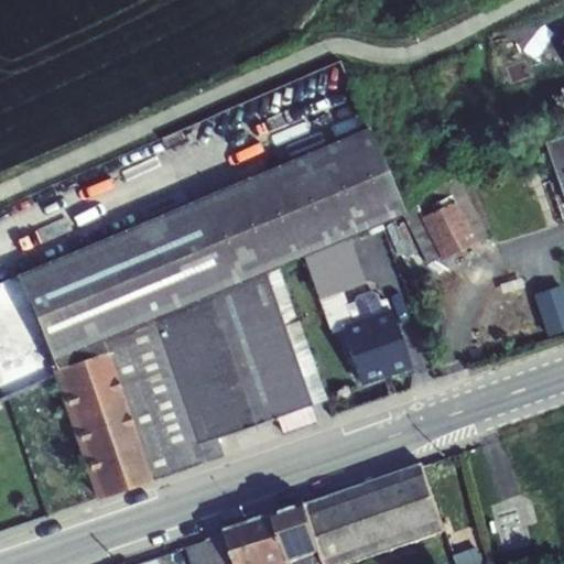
[(17,277),(56,368),(53,370),(98,498),(204,461),(198,442),(218,435),(277,415),(310,403),(264,271),(279,264),(304,255),(345,237),(403,213),(368,128),(17,277)]
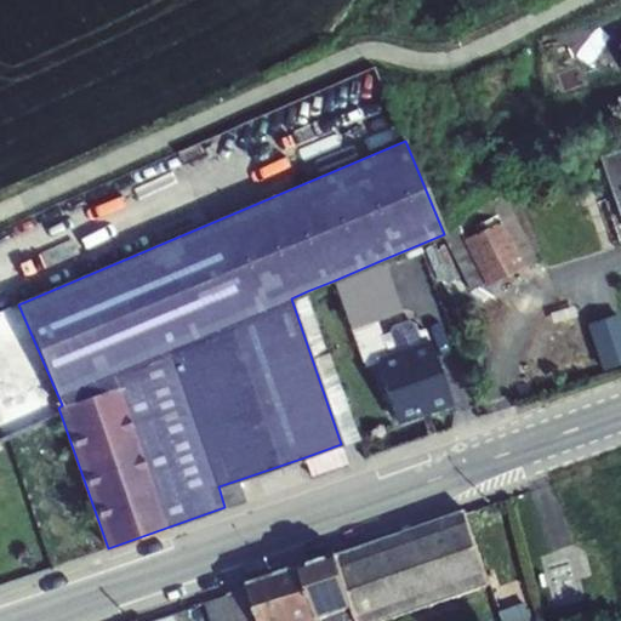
[(620,151),(602,158),(620,212),(620,151)]
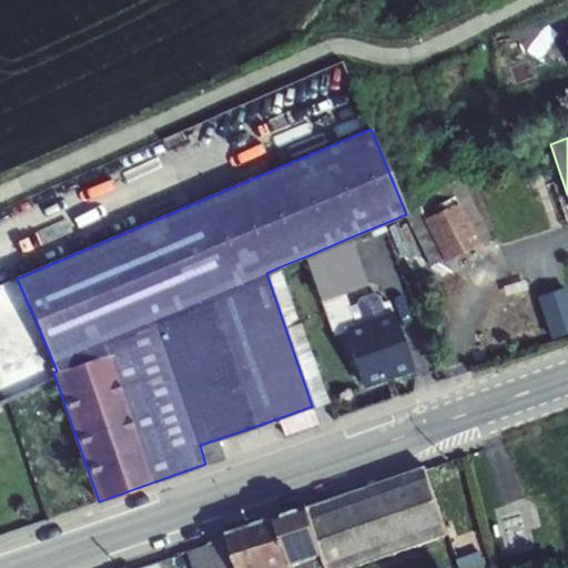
[(464,175),(447,184),(456,199),(478,242),(492,235),(464,175)]
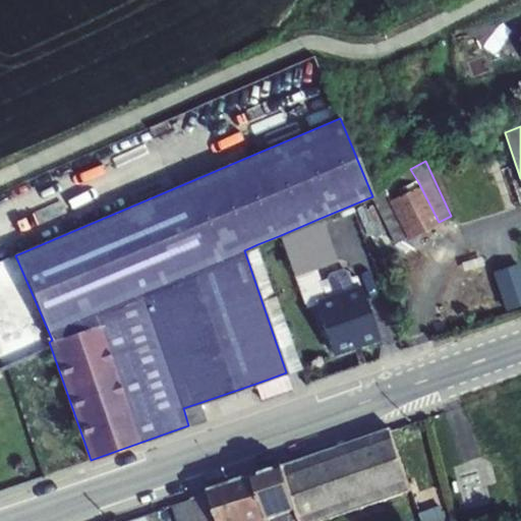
[(408,171),(385,188),(390,199),(418,182),(410,169),(408,171)]
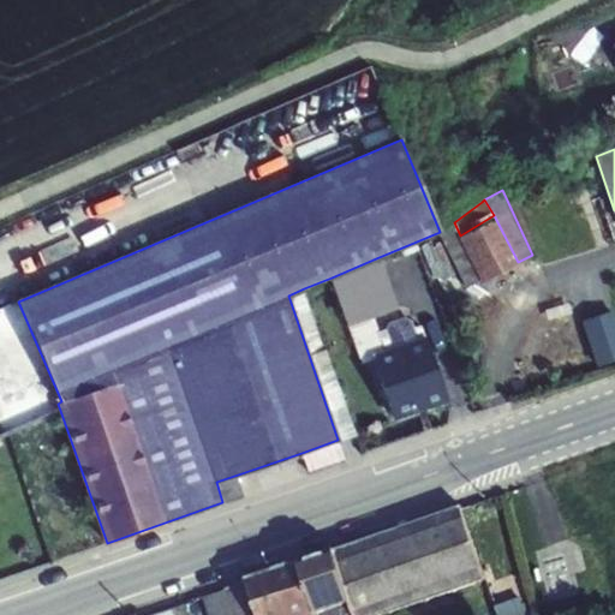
[(518,262),(494,215),(460,236),(459,237),(482,282),(518,262)]
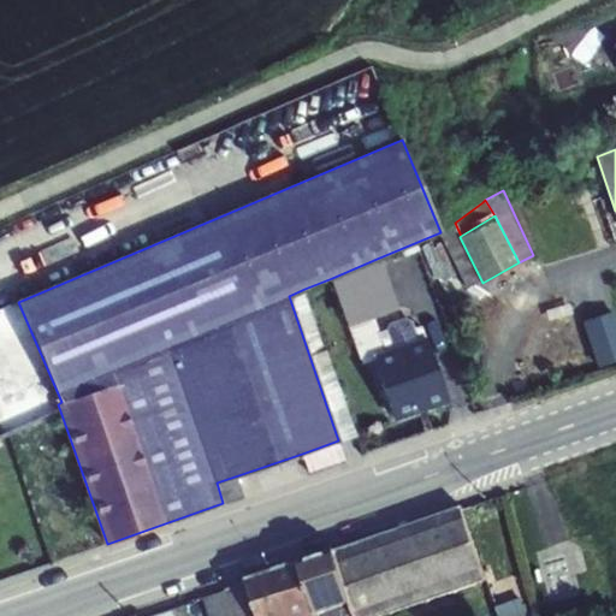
[(455,223),(440,232),(469,289),(483,283),(460,237),(461,236),(455,223)]
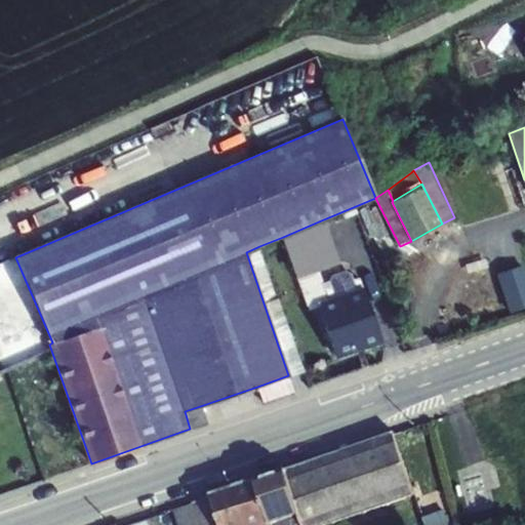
[(321,220),(283,237),(291,259),(331,245),(321,220)]
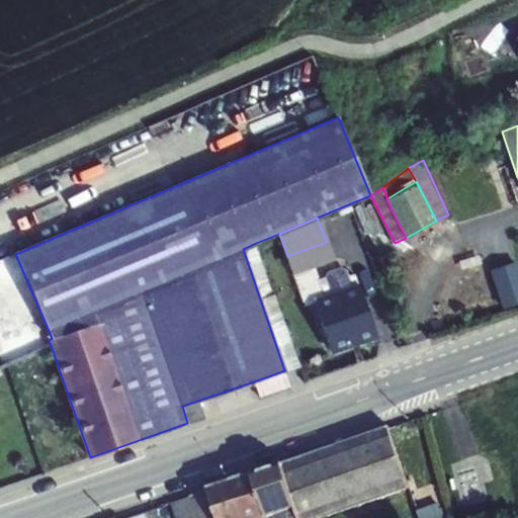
[(327,242),(287,256),(293,272),(333,257),(327,242)]
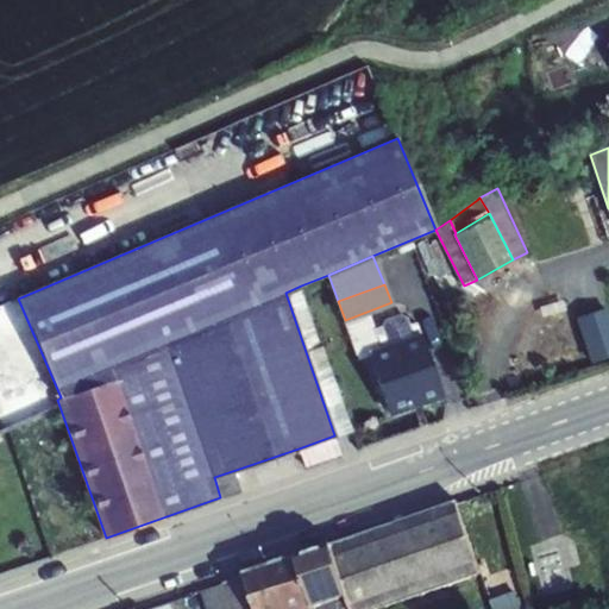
[(301,286),(286,293),(334,435),(352,429),(301,286)]
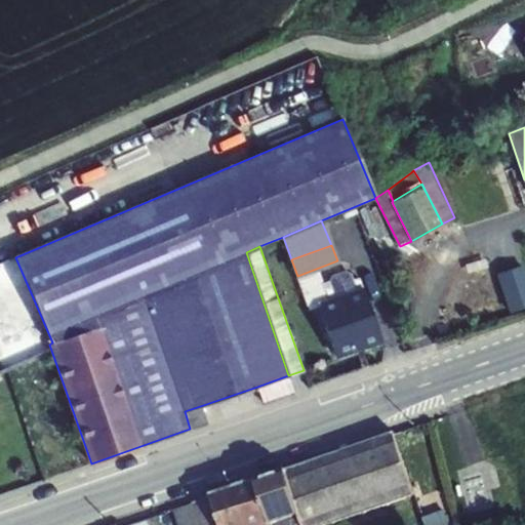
[(400,246),(389,251),(393,260),(404,256),(400,246)]
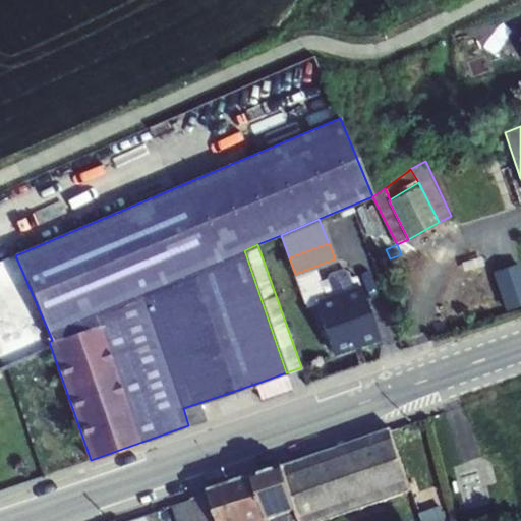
[(357,276),(321,289),(324,298),(360,285),(357,276)]
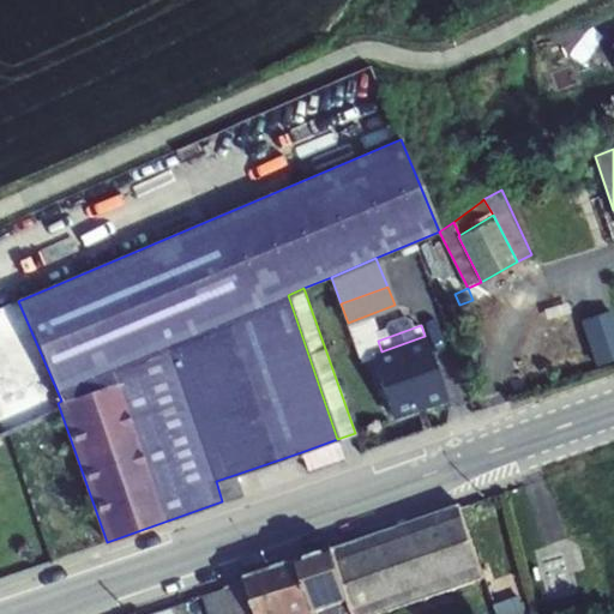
[(381,351),(368,356),(390,417),(450,397),(428,335),(425,336),(381,351)]
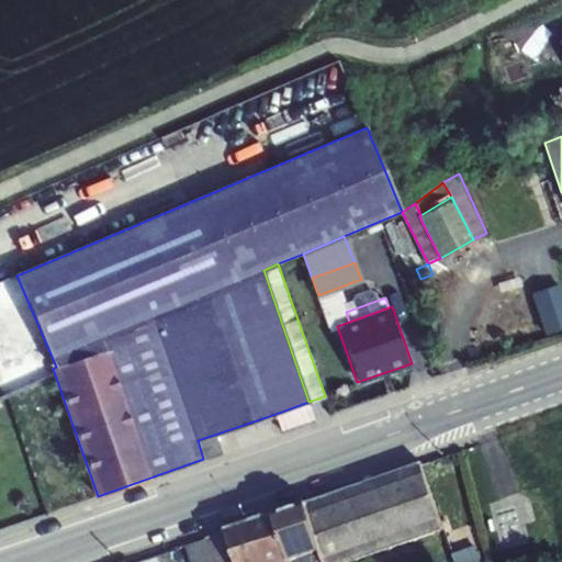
[(561,306),(542,313),(548,330),(561,325),(561,306)]
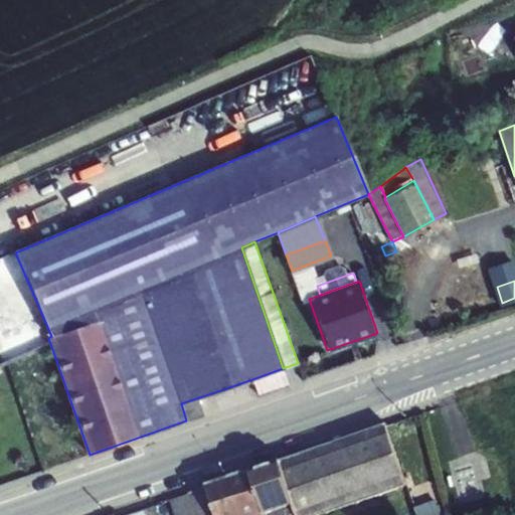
[(291,383),(283,368),(252,379),(259,395),(291,383)]
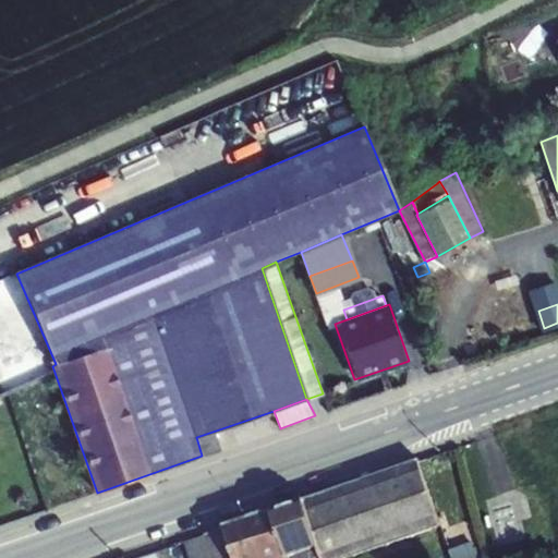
[(196,437),(202,456),(221,450),(216,431),(196,437)]
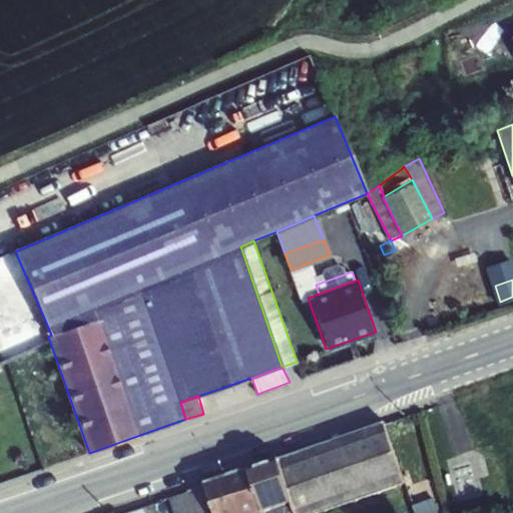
[(386,424),(281,461),(294,501),(298,512),(317,512),(406,483),(386,424)]
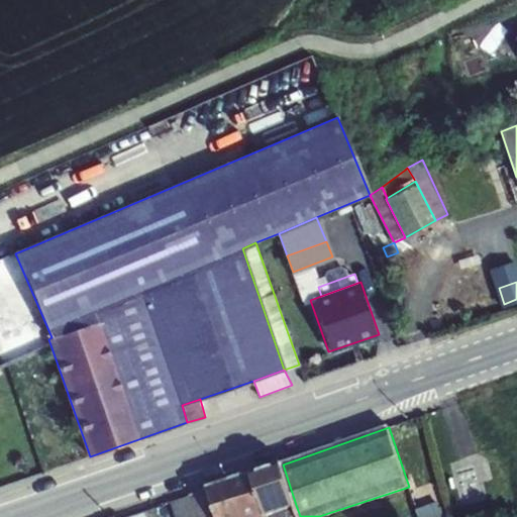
[(283,464),(253,475),(267,516),(296,505),(283,464)]
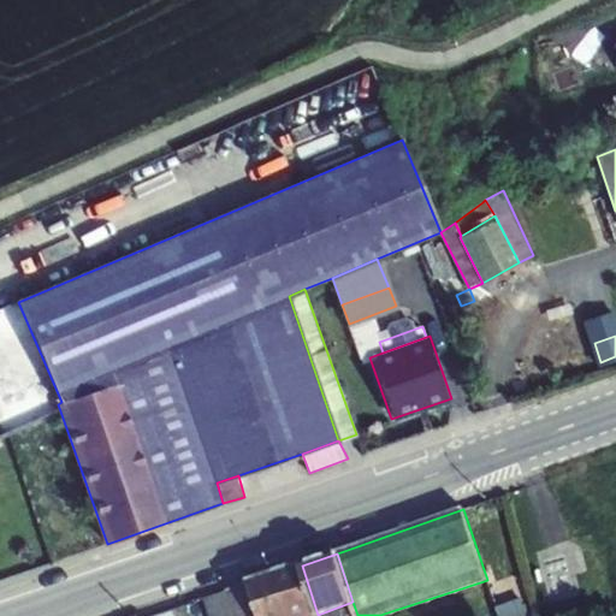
[(302,566),(278,573),(290,615),(318,615),(302,566)]
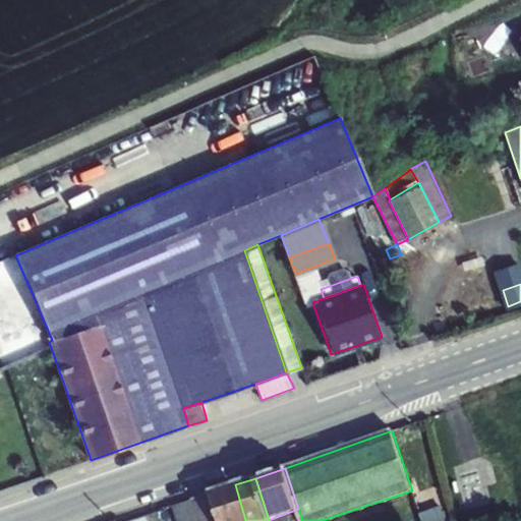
[(245,520),(235,484),(211,491),(212,495),(220,520),(245,520)]
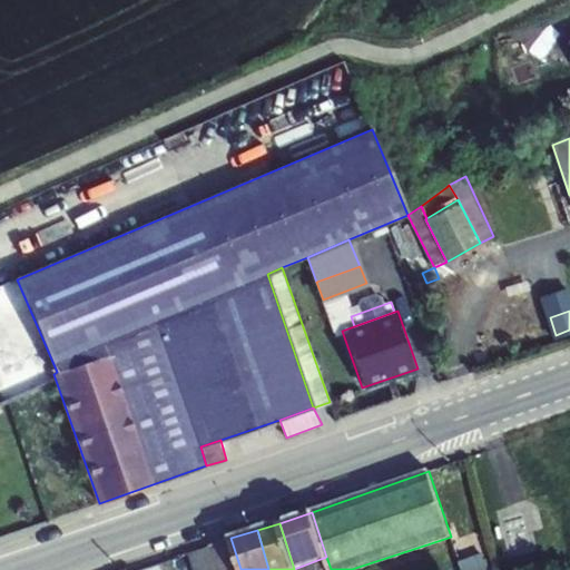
[(232,541),(209,546),(216,569),(238,569),(241,569),(232,541)]
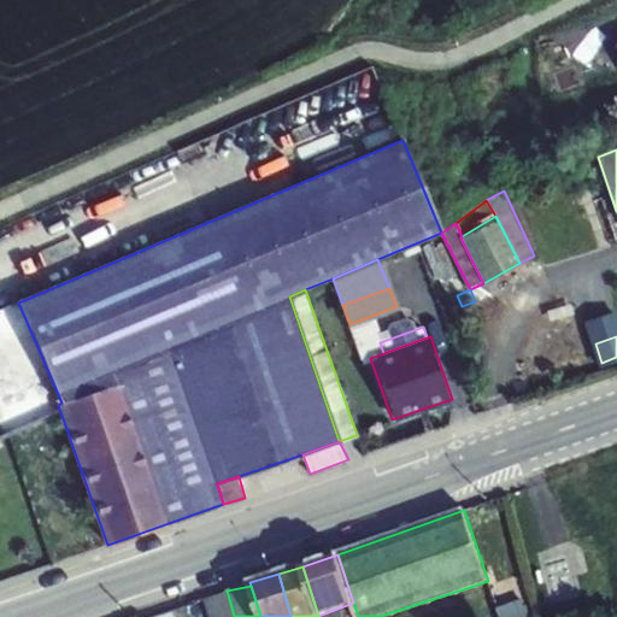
[(234,616),(227,591),(205,598),(211,616),(234,616)]
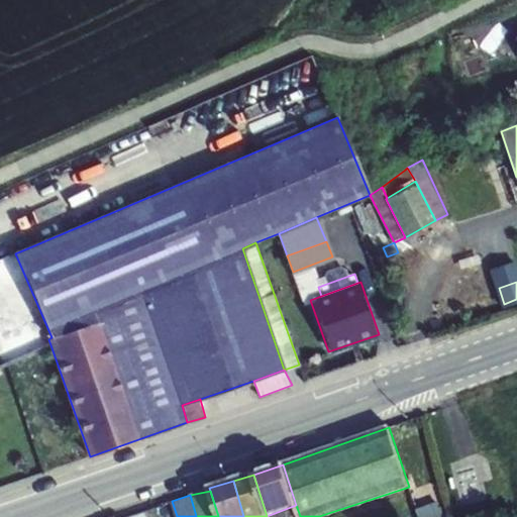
[(300,516),(296,505),(267,516),(300,516)]
